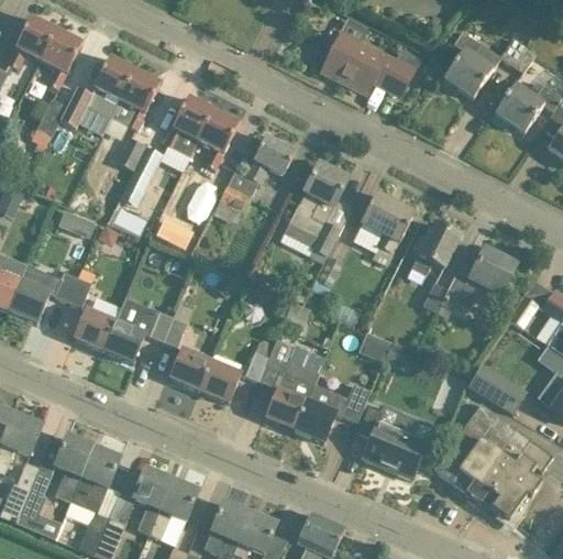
[(40,62),(51,40),(56,30),(31,18),(7,65),(17,69),(25,54),(40,62)]
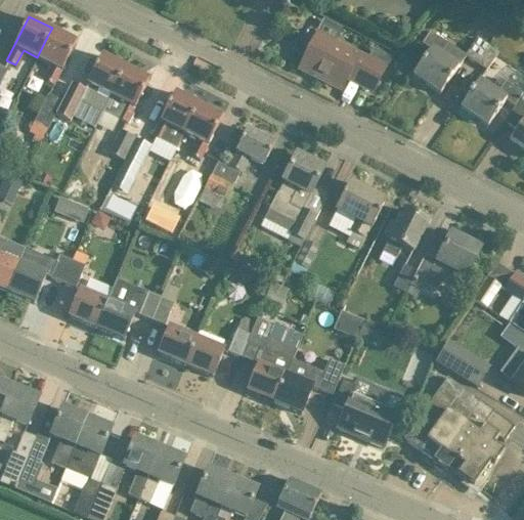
[(43,79),(53,84),(76,40),(52,28),(47,37),(37,57),(51,65),(43,79)]
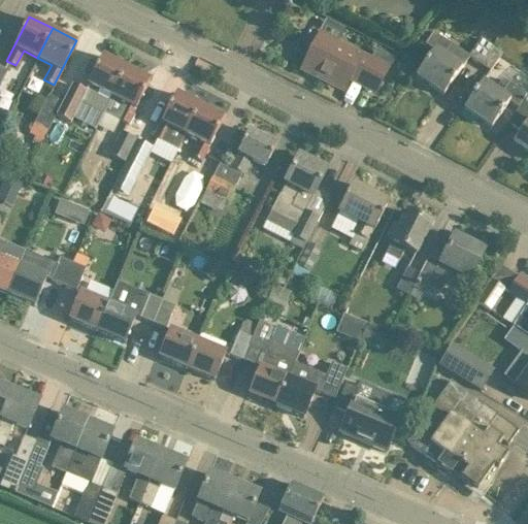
[(462,65),(469,55),(469,54),(433,29),(426,40),(435,45),(416,73),(443,93),(462,65)]
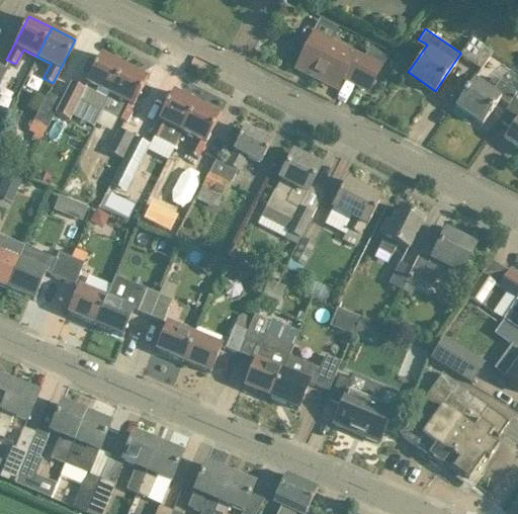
[(355,81),(365,61),(377,68),(384,55),(367,47),(361,59),(313,33),(296,66),(324,80),(327,75),(339,82),(342,75),(355,81)]
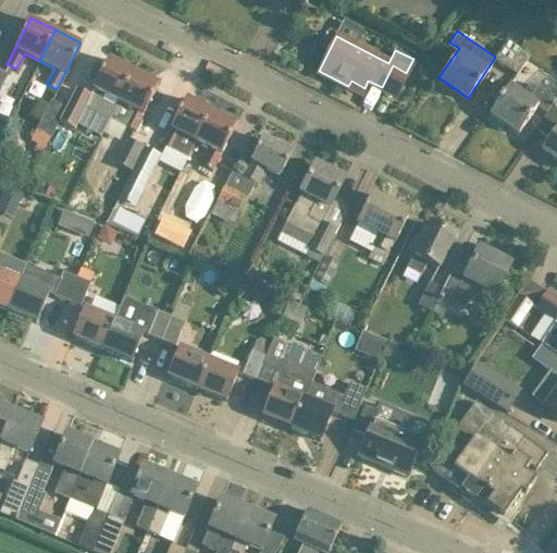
[(506,65),(519,45),(508,37),(495,57),(495,58),(506,65)]
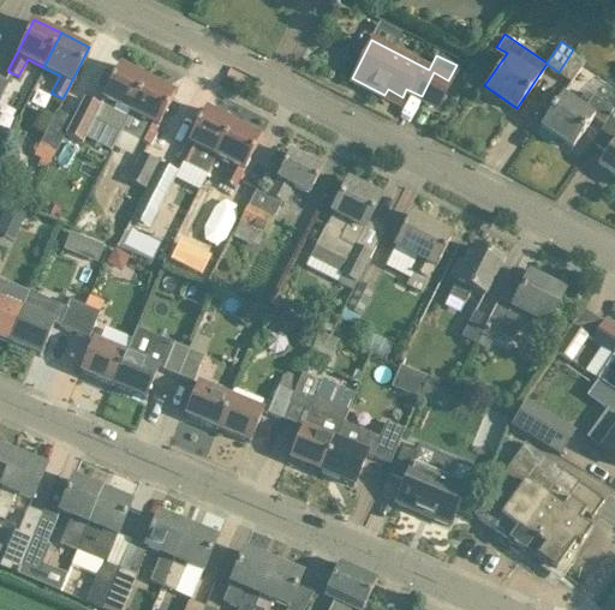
[(573,49),(559,72),(571,79),(585,58),(573,49)]
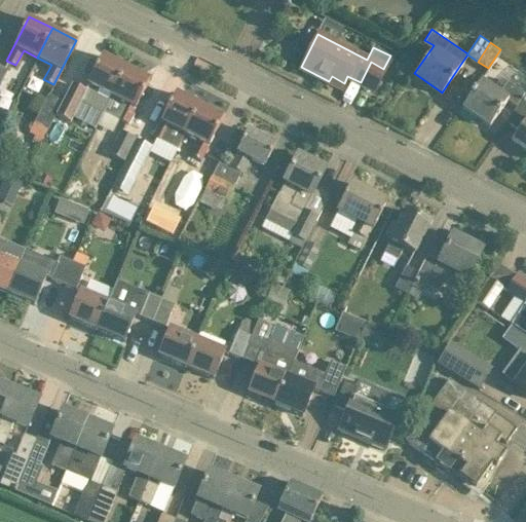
[(103,109),(125,66),(102,53),(84,87),(72,81),(62,99),(55,112),(66,117),(68,118),(79,98),(103,109)]
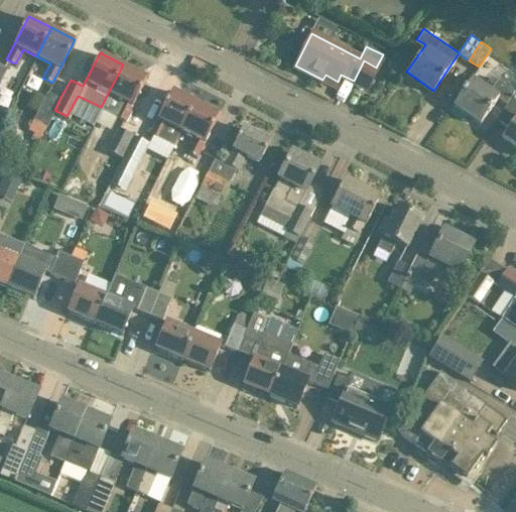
[(147,77),(123,65),(101,107),(125,119),(147,77)]
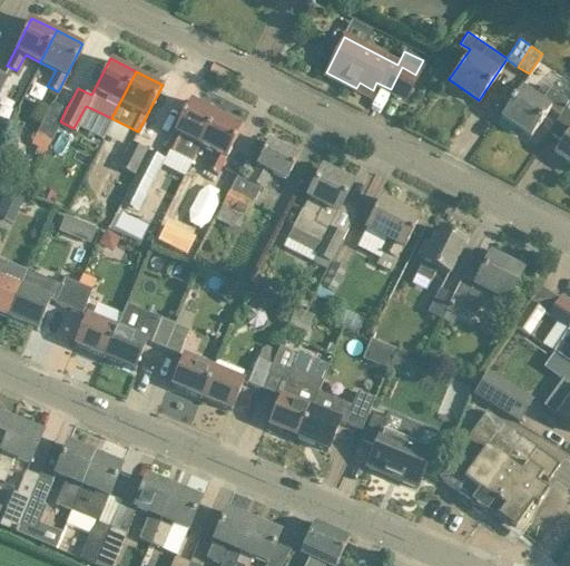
[(534,96),(521,86),(501,115),(530,135),(550,107),(559,113),(568,99),(543,84),(534,96)]
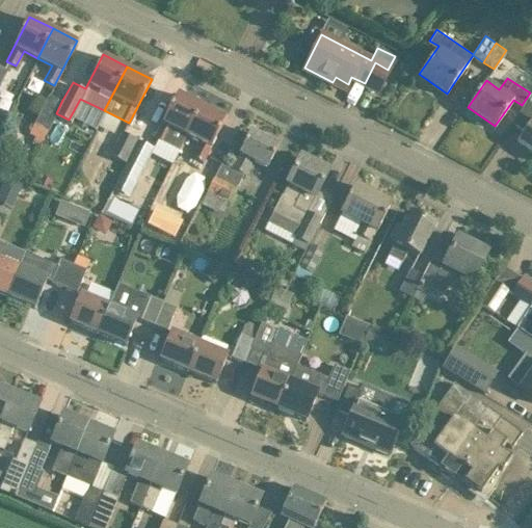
[(177,91),(155,136),(179,149),(186,134),(187,134),(202,104),(177,91)]
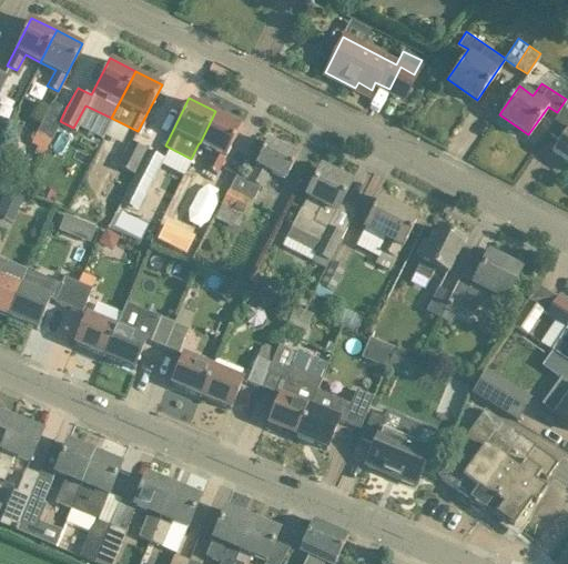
[(52,100),(50,106),(41,120),(37,130),(51,138),(53,133),(67,107),(52,100)]
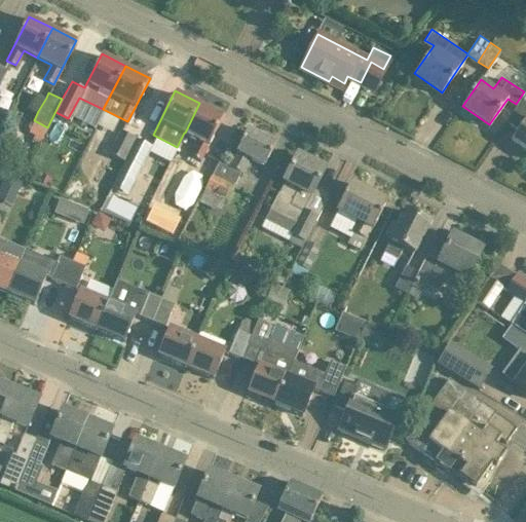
[(525,149),(525,98),(523,96),(506,120),(520,129),(512,140),(525,149)]
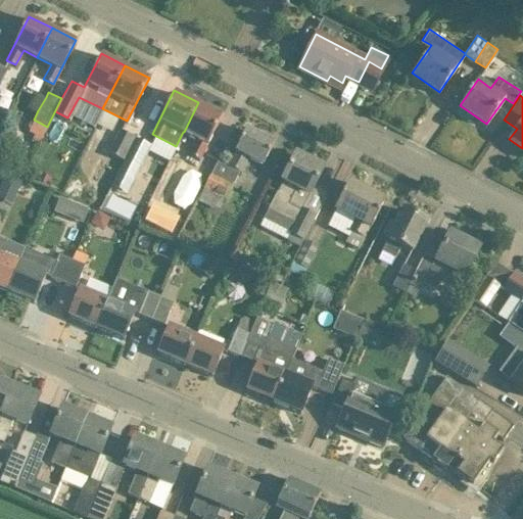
[(198,102),(184,132),(196,138),(189,153),(199,158),(222,114),(198,102)]
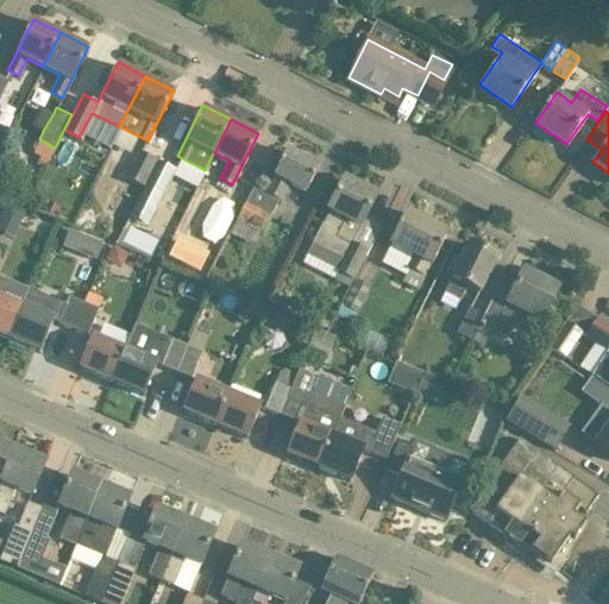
[(0,176),(2,175),(12,157),(17,156),(19,150),(13,145),(10,148),(4,145),(0,152),(0,176)]
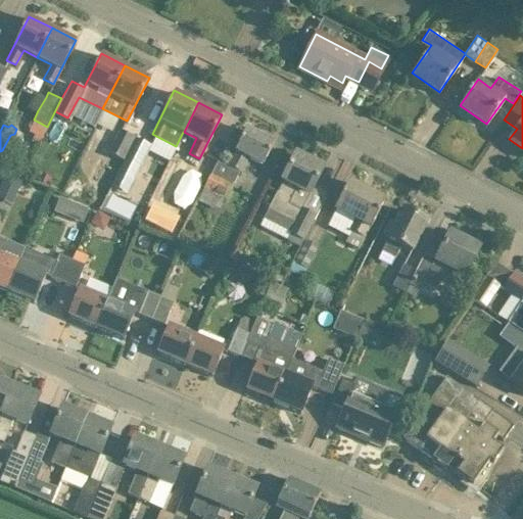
[(219,158),(204,187),(198,198),(219,207),(224,197),(225,198),(239,170),(241,171),(248,156),(263,163),(274,141),(246,127),(235,149),(236,149),(229,163),(219,158)]
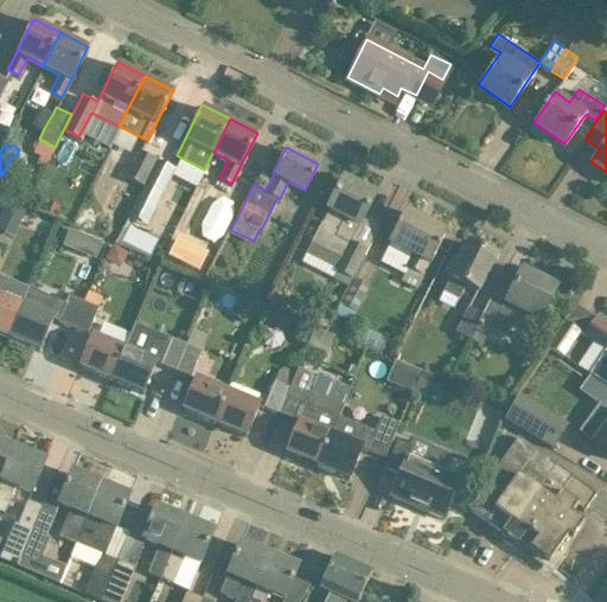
[(139,149),(126,175),(142,184),(155,158),(139,149)]
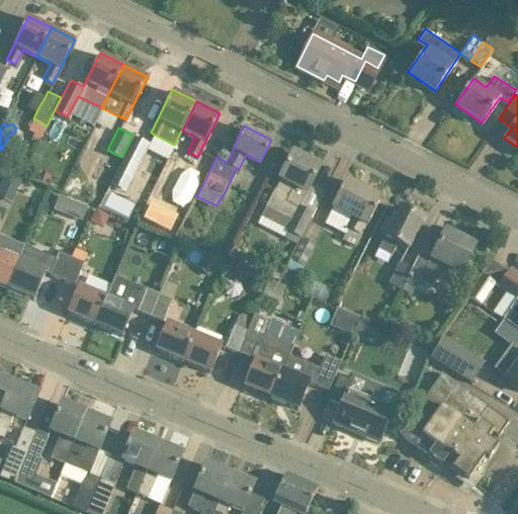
[(148,143),(134,136),(122,158),(137,164),(148,143)]
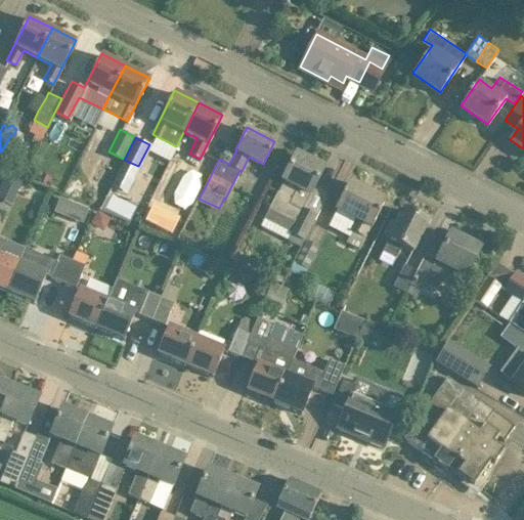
[(303,236),(304,236),(315,215),(302,208),(309,192),(310,192),(323,167),(296,153),(282,179),(284,179),(277,191),(277,190),(268,208),(269,208),(261,223),(300,244),(303,236)]
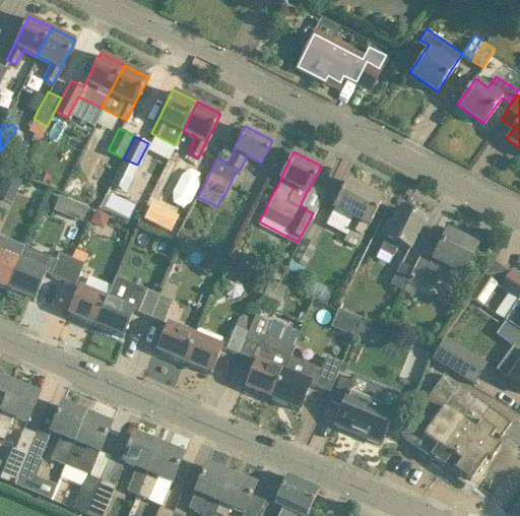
[(6,171),(1,184),(16,190),(21,177),(6,171)]
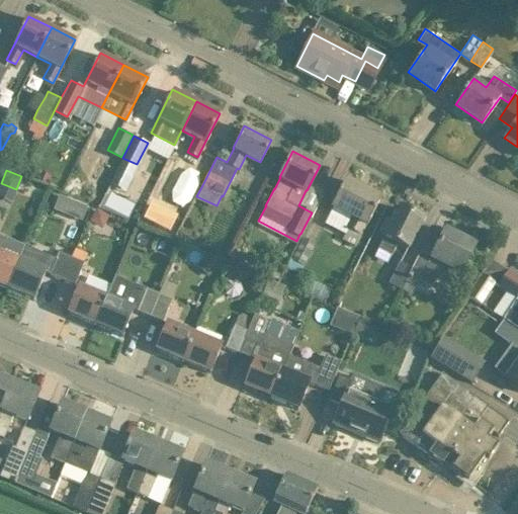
[(346,227),(347,227),(342,237),(355,243),(365,223),(367,224),(381,196),(345,178),(331,205),(352,216),(346,227)]
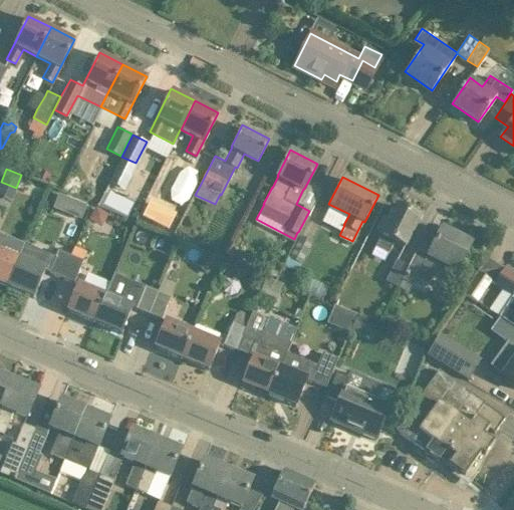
[(159,204),(150,200),(143,214),(152,219),(159,204)]
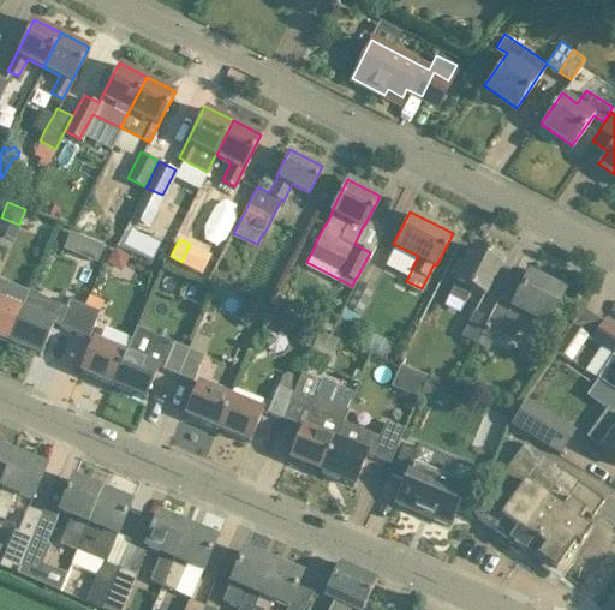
[(95,240),(88,256),(97,259),(103,244),(95,240)]
